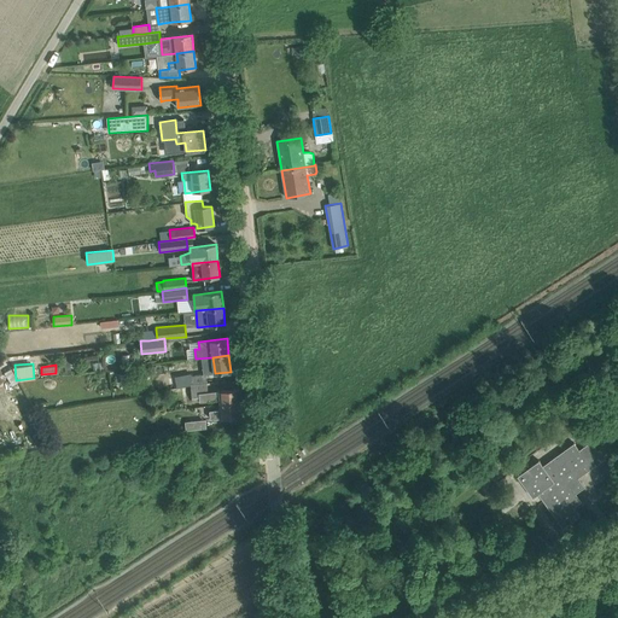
[(12,367),(6,369),(11,383),(17,380),(12,367)]
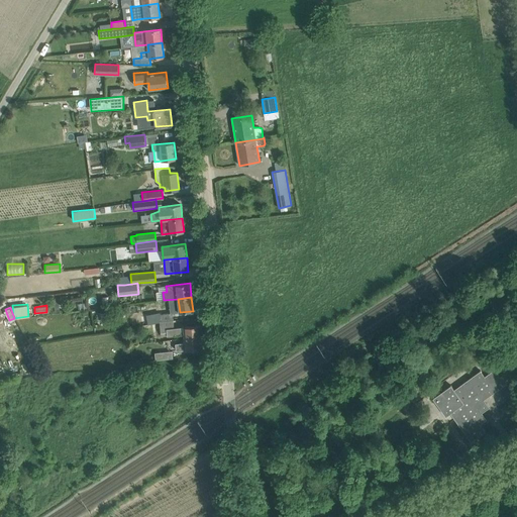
[(159,321),(160,323),(173,320),(173,313),(148,315),(149,322),(159,321)]
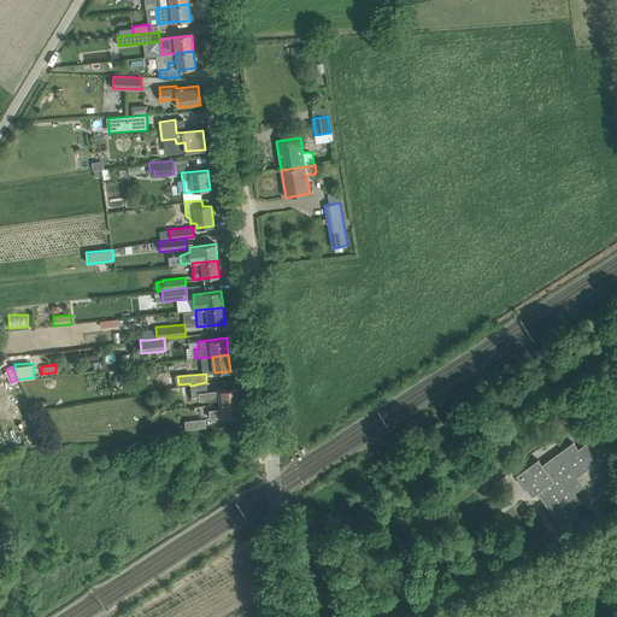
[(218,399),(219,404),(241,401),(240,387),(207,391),(206,382),(191,386),(192,401),(218,399)]
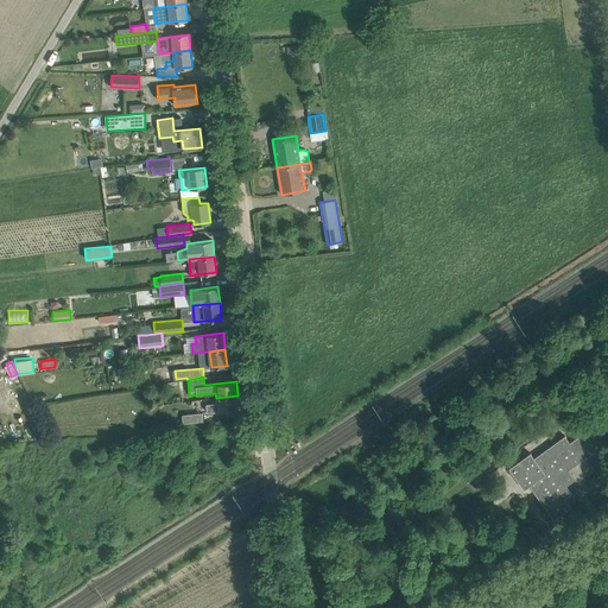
[(238,396),(216,398),(216,404),(207,405),(208,413),(239,410),(238,396)]
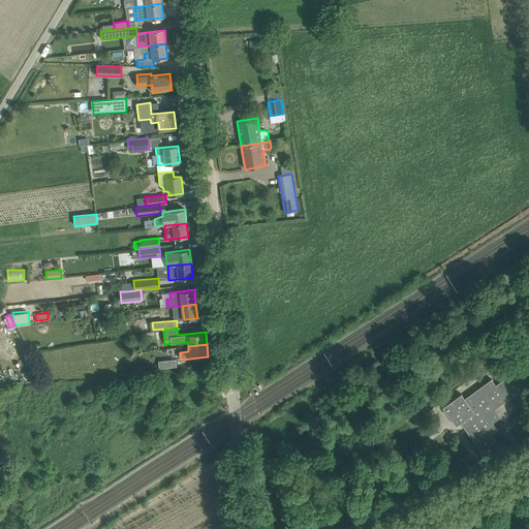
[(158,361),(159,368),(177,367),(176,360),(158,361)]
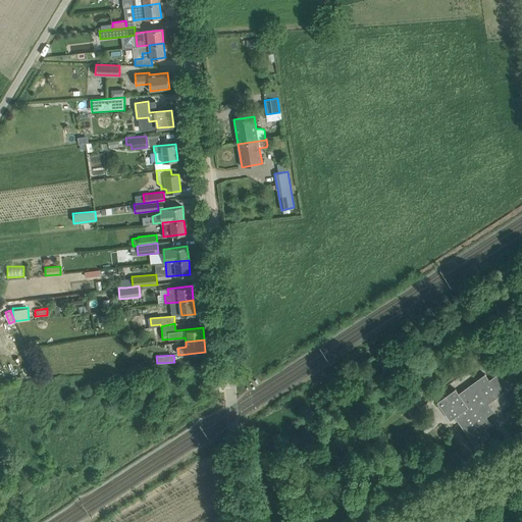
[(455,388),(436,402),(437,404),(450,420),(456,416),(460,422),(459,422),(476,447),(490,435),(484,428),(479,421),(486,416),(482,412),(481,412),(481,407),(483,407),(488,404),(510,387),(501,374),(500,372),(489,379),(485,374),(459,394),(455,388)]
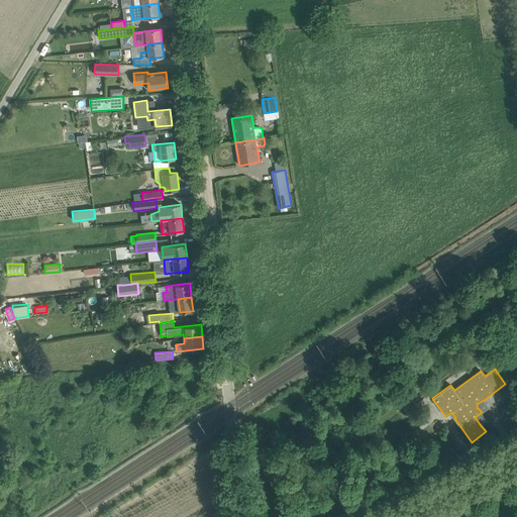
[(509,390),(502,395),(508,403),(515,398),(509,390)]
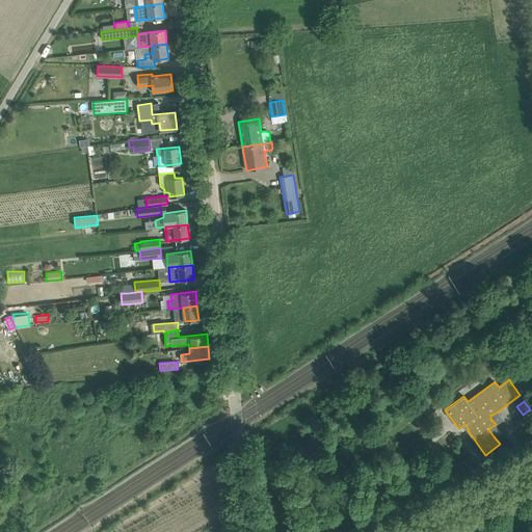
[(523,415),(514,421),(522,430),(530,424),(523,415)]
